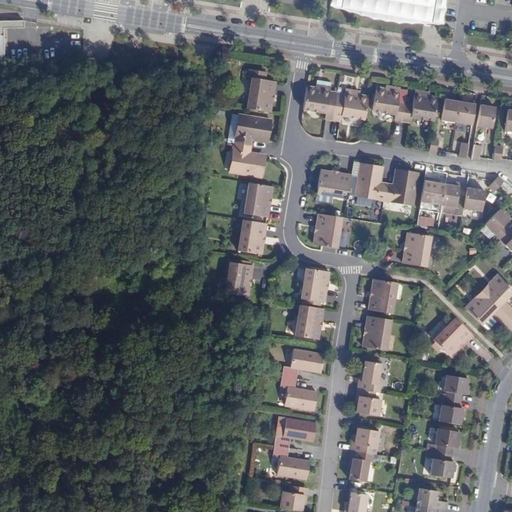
[(363,0),(374,2),(371,17),(430,27),(434,0),(363,0)]
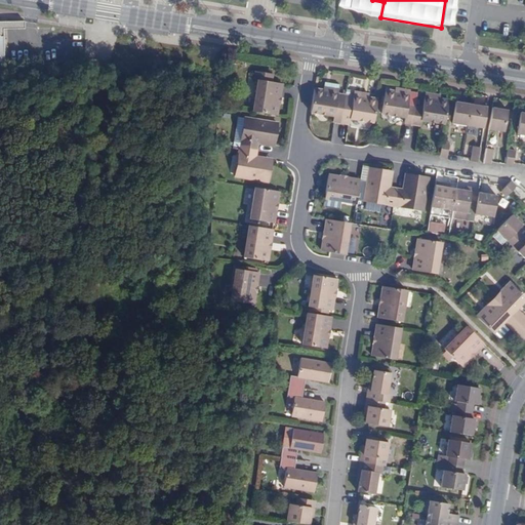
[(253,112),(276,115),(278,103),(277,103),(278,97),(279,97),(281,83),(271,82),(273,74),(255,72),(254,80),(258,80),(253,112)]
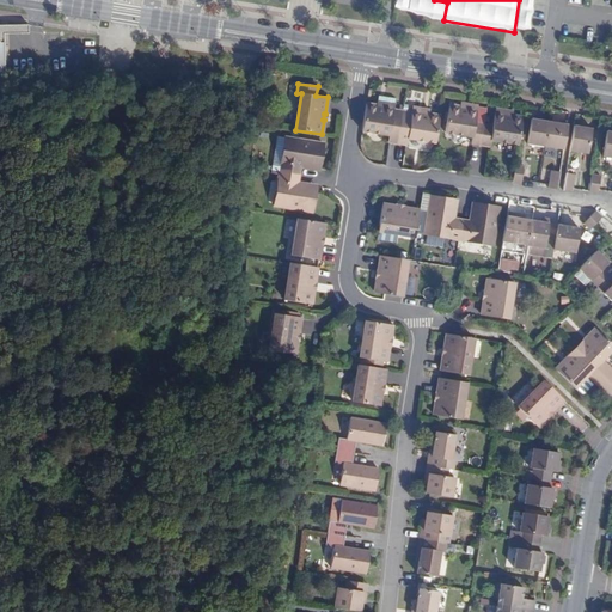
[(405,145),(410,112),(402,111),(403,101),(386,98),(385,108),(374,105),(369,132),(397,136),(396,142),(405,145)]
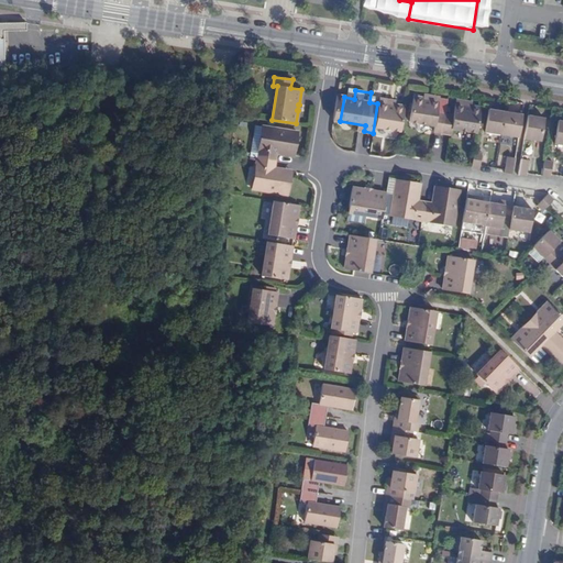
[(439,101),(414,97),(411,108),(409,121),(434,125),(433,131),(442,133),(445,116),(437,113),(439,101)]
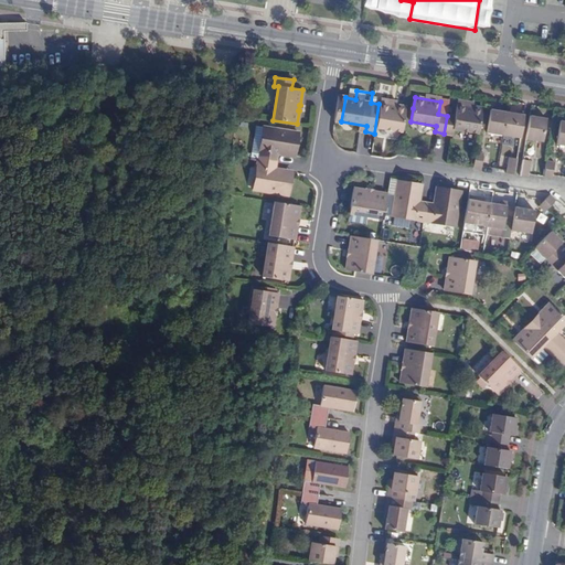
[(386,106),(379,104),(374,134),(383,135),(384,129),(408,132),(411,121),(413,108),(387,104),(386,106)]
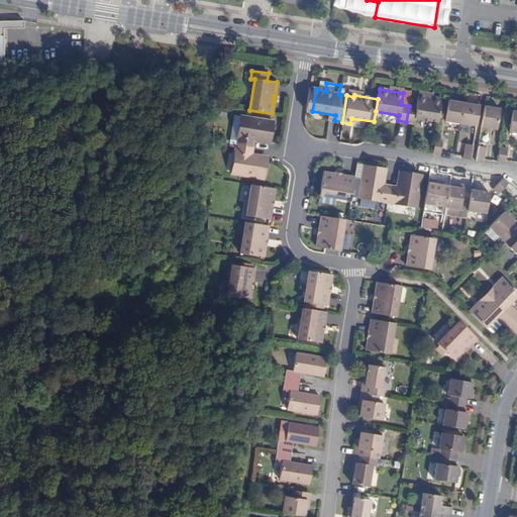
[(416,107),(409,106),(406,122),(414,123),(415,118),(438,121),(441,99),(418,95),(416,107)]
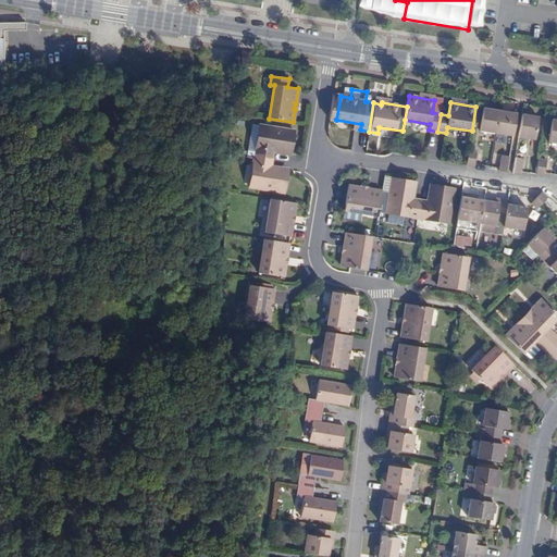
[(496,134),(500,111),(483,108),(480,131),(496,134)]
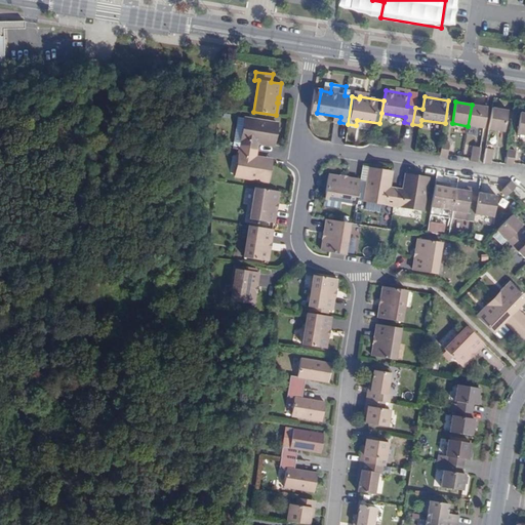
[(487,107),(472,105),(468,126),(484,128),(487,107)]
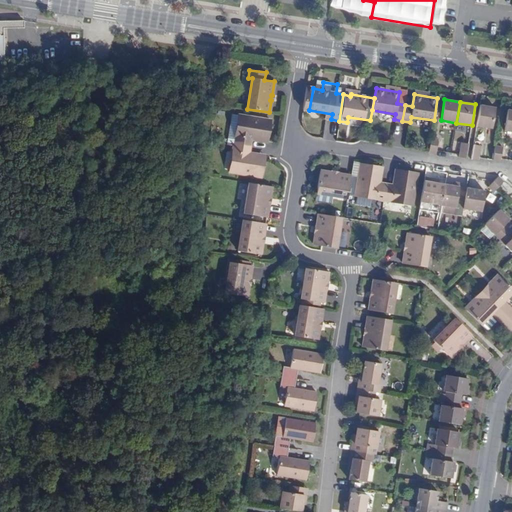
[(495,107),(480,105),(476,126),(492,129),(495,107)]
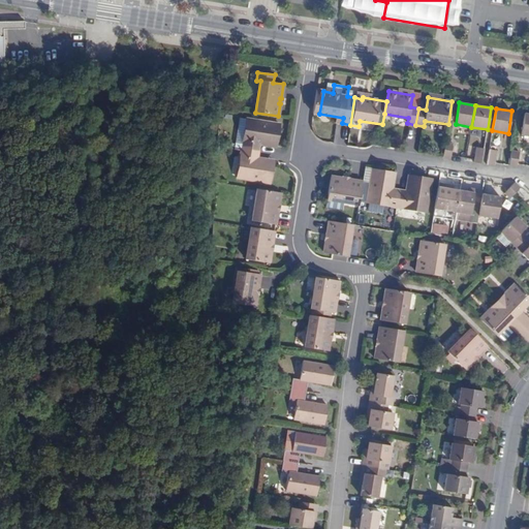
[(242,149),(258,151),(259,144),(266,145),(266,142),(276,144),(280,124),(247,119),(242,149)]
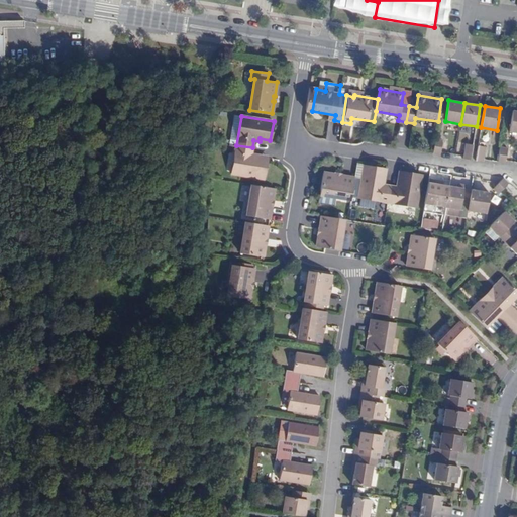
[(442,140),(435,139),(433,152),(433,153),(440,154),(440,152),(442,140)]
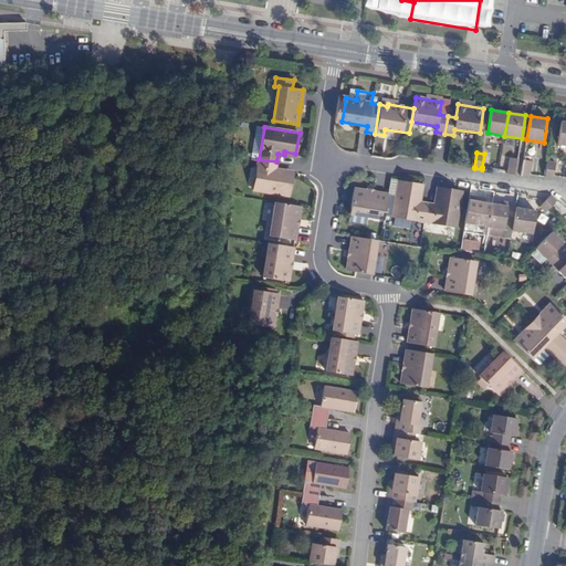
[(507,171),(507,174),(515,175),(517,159),(510,158),(507,171)]
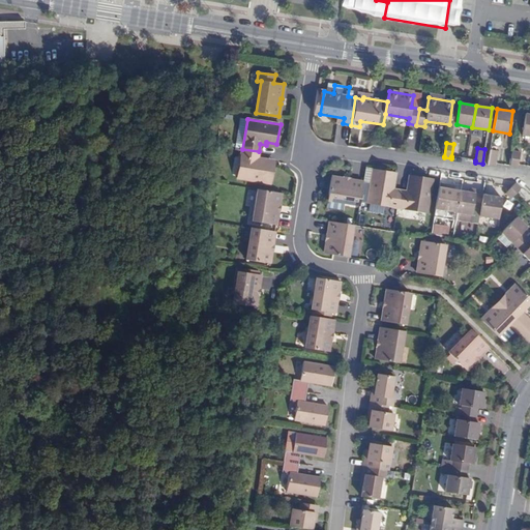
[(258,158),(259,151),(242,149),(237,178),(270,183),(273,165),(263,163),(263,159),(258,158)]
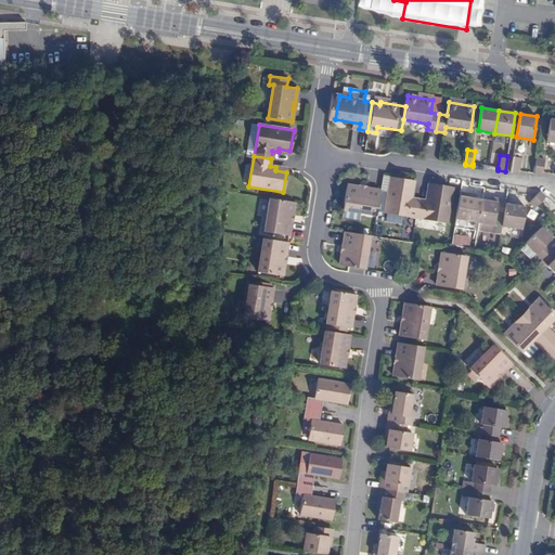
[(521,158),(513,157),(511,172),(519,173),(519,171),(521,158)]
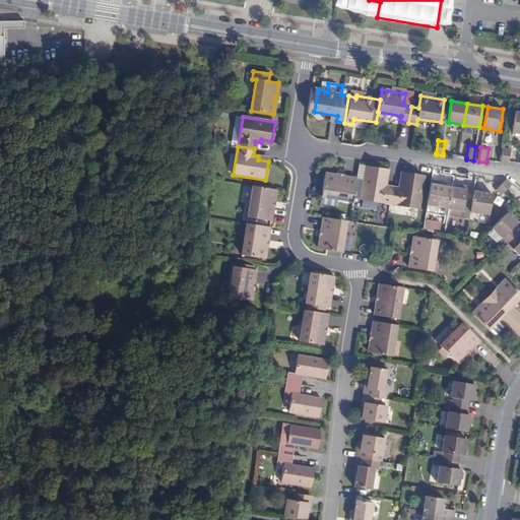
[(503,148),(501,163),(508,164),(509,161),(511,149),(503,148)]
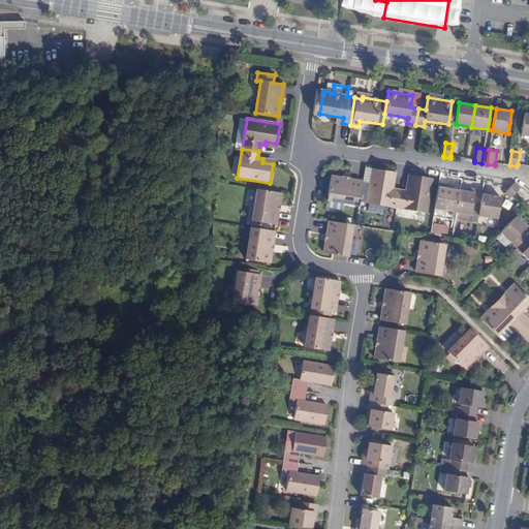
[(397,207),(400,190),(393,189),(394,184),(390,183),(392,173),(372,169),(367,203),(397,207)]
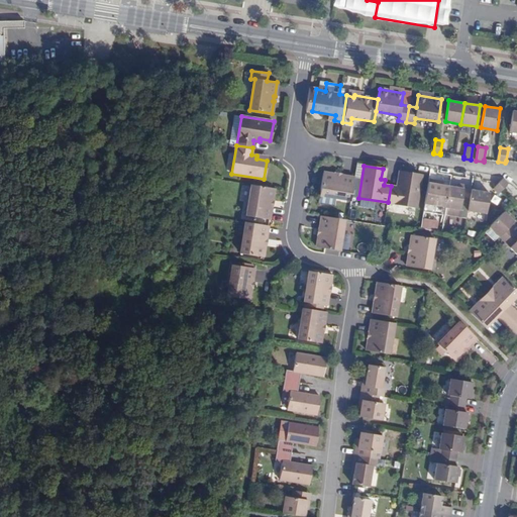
[(397,187),(391,186),(388,202),(416,207),(422,175),(403,172),(401,183),(398,182),(397,187)]
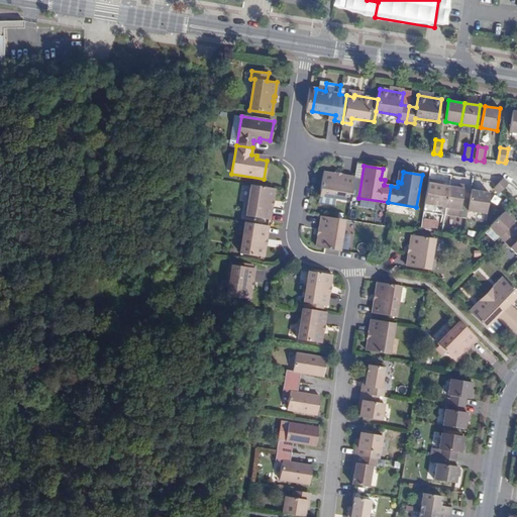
[(350,200),(354,178),(341,176),(340,176),(335,175),(323,173),(318,203),(334,205),(335,198),(350,200)]
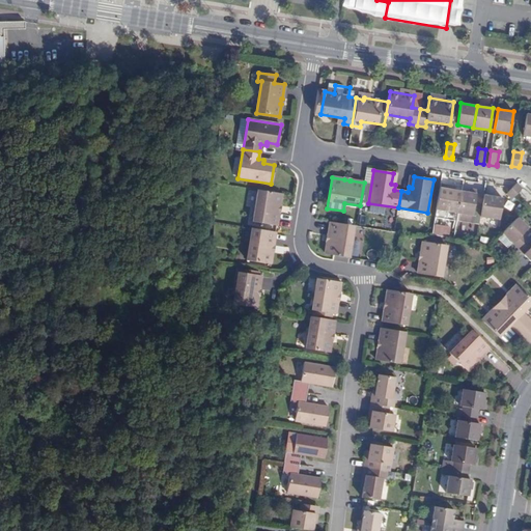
[(448,183),(441,182),(435,217),(457,221),(462,190),(448,188),(448,183)]
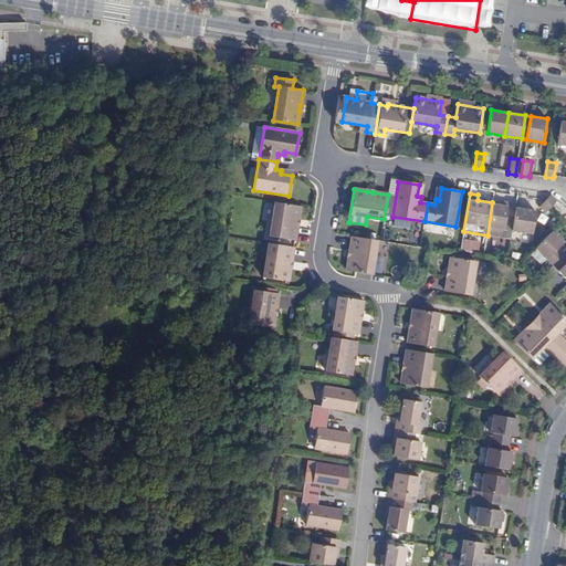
[(551,195),(546,200),(540,207),(545,212),(551,207),(557,201),(551,195)]
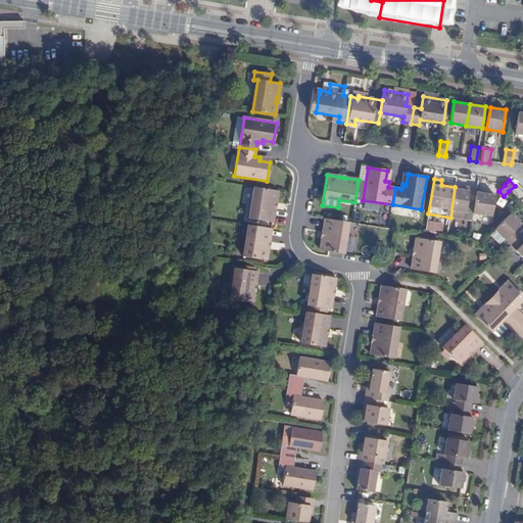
[(469,189),(455,187),(450,218),(472,221),(477,188),(477,186),(470,185),(469,189)]
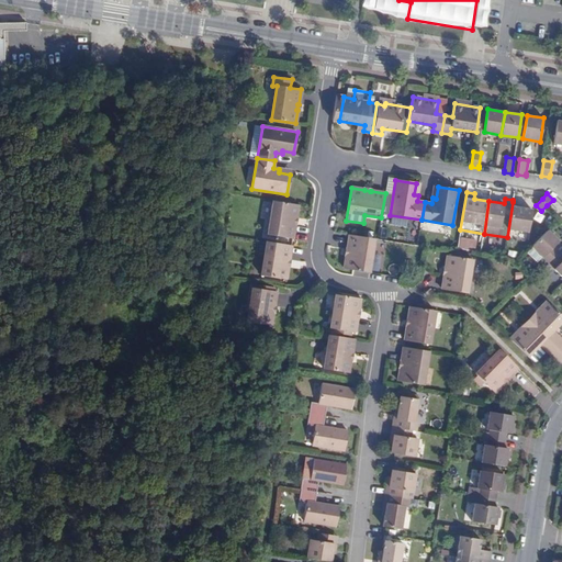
[(295,220),(298,204),(273,201),(268,235),(292,238),(294,225),(294,220),(295,220)]
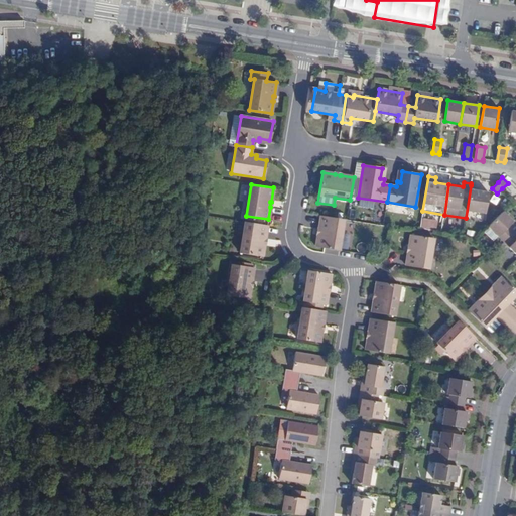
[(471,185),(466,218),(484,221),(489,188),(471,185)]
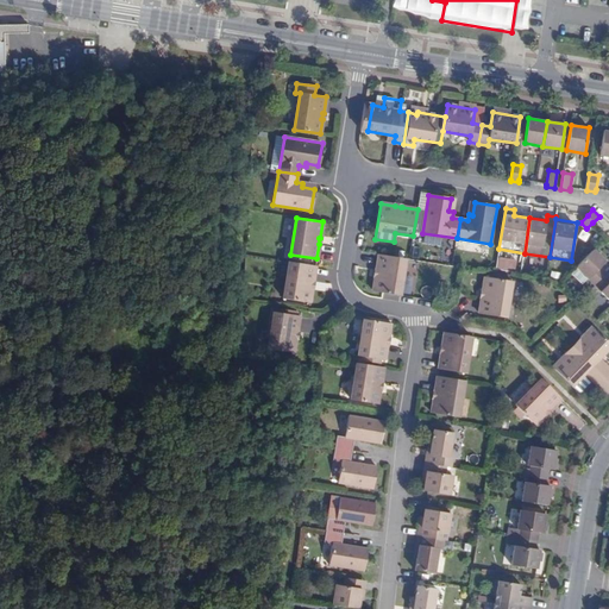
[(608,257),(608,256),(598,245),(581,263),(598,281),(608,269),(608,267),(604,263),(608,257)]
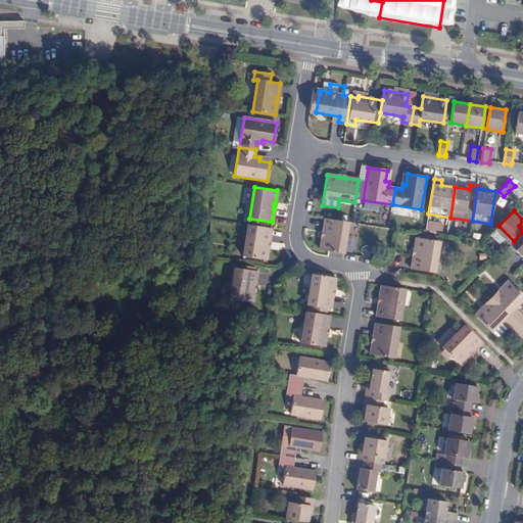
[(349,222),(326,219),(324,232),(325,232),(324,238),(323,238),(321,250),(328,251),(344,253),(349,222)]
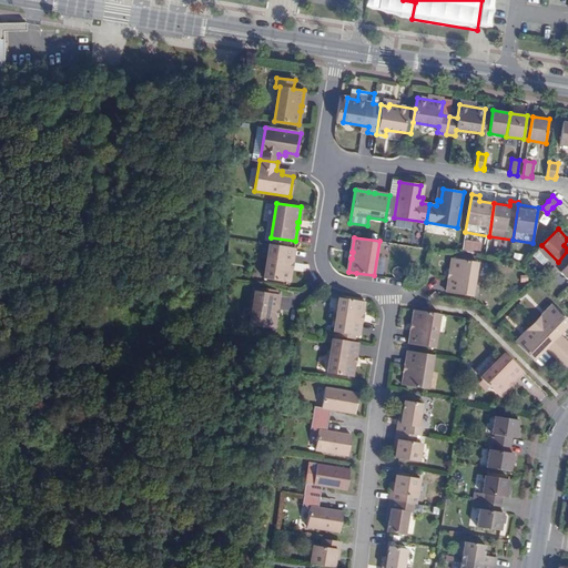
[(292,263),(294,247),(270,244),(264,279),(288,282),(291,270),(290,269),(291,263),(292,263)]
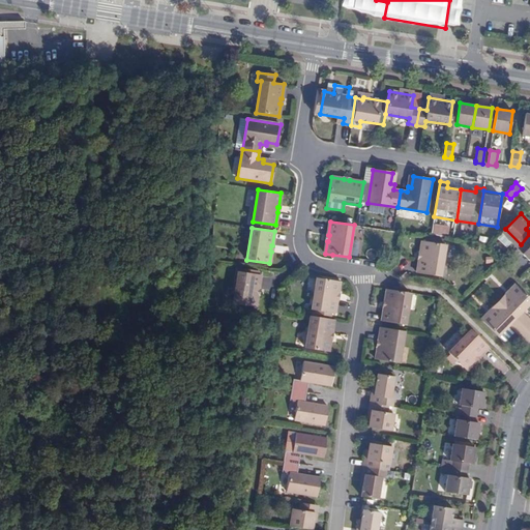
[(529,234),(521,244),(529,254),(529,234)]
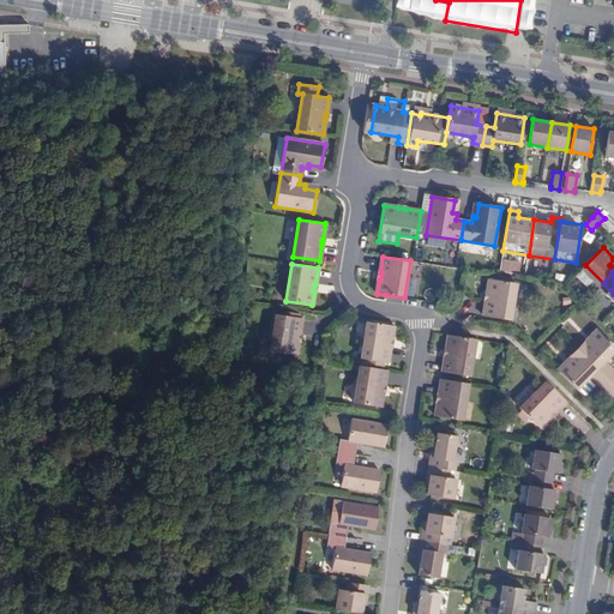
[(487,300),(486,300),(483,315),(510,320),(517,283),(489,278),(487,293),(488,293),(487,300)]
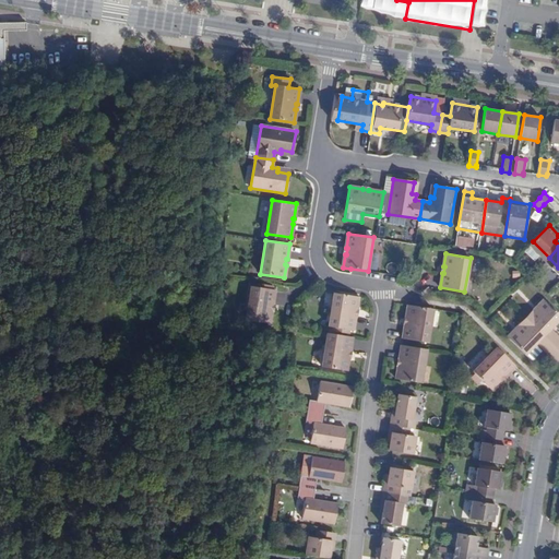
[(272,305),(273,305),(275,290),(250,286),(245,320),(270,323),(272,311),(271,311),(272,305)]
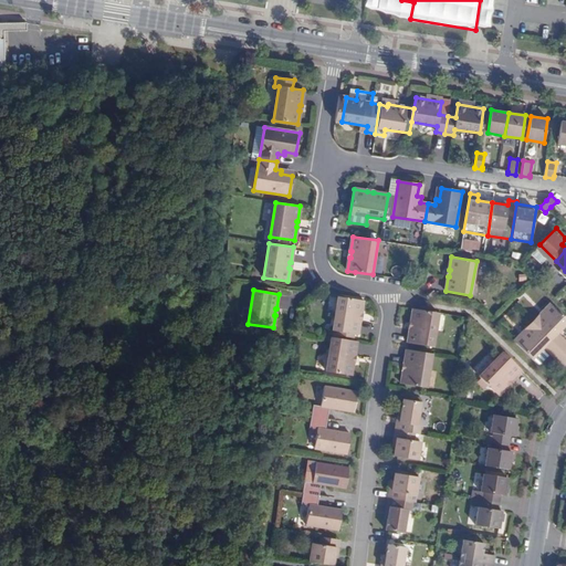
[(355,314),(357,300),(338,296),(333,295),(327,329),(352,334),(354,321),(353,321),(354,314),(355,314)]
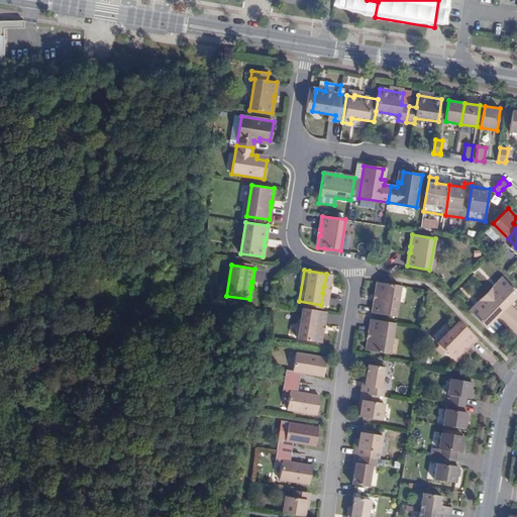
[(493,288),(486,295),(503,310),(508,304),(516,295),(516,291),(505,279),(495,289),(493,288)]
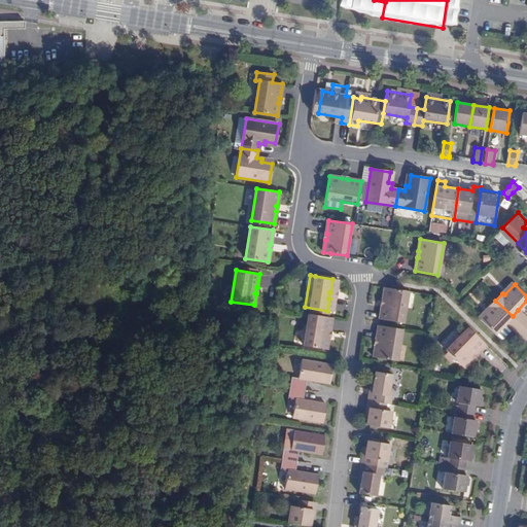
[(402,322),(408,291),(385,287),(383,300),(384,300),(383,306),(382,306),(380,319),(402,322)]
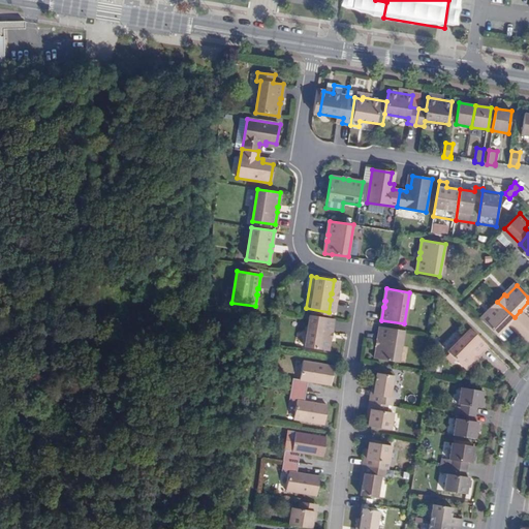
[(492,310),(481,320),(497,335),(508,323),(515,317),(497,302),(491,308),(492,310)]
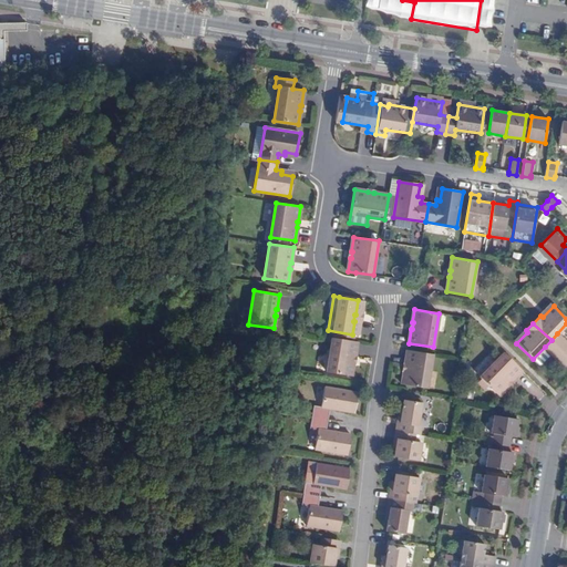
[(552,340),(566,356),(566,342),(557,333),(552,340)]
